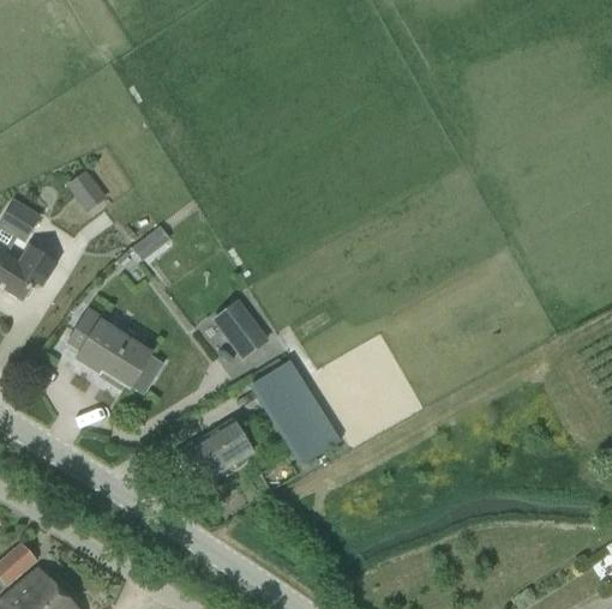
[(107,196),(85,168),(66,184),(75,194),(84,187),(96,204),(107,196)]
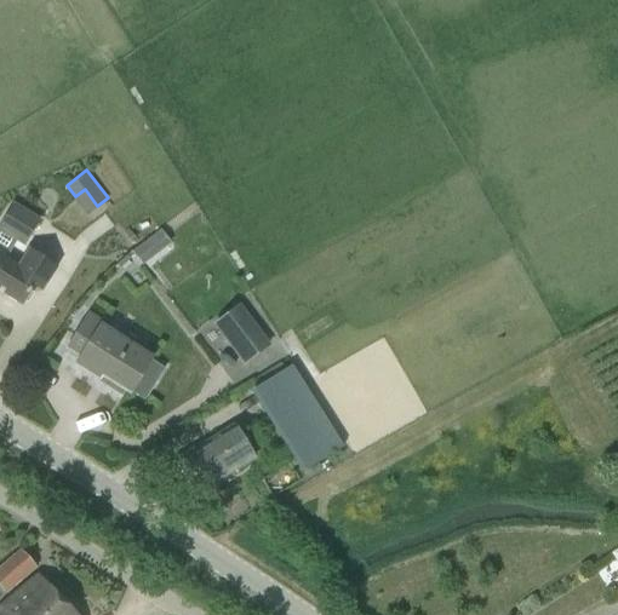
[(15,201),(13,202),(0,223),(0,287),(22,300),(36,277),(45,282),(56,264),(28,246),(17,264),(1,254),(13,236),(23,241),(39,216),(15,201)]
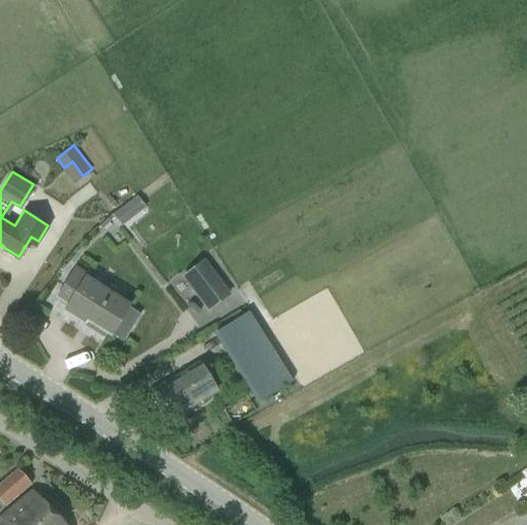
[(116,211),(125,222),(148,205),(140,193),(116,211)]
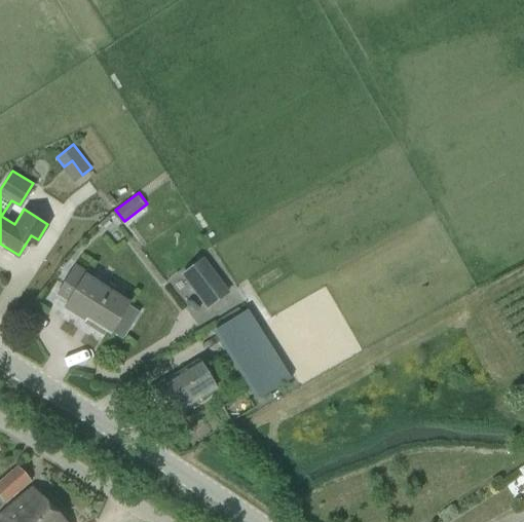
[(182,273),(208,305),(226,290),(201,258),(182,273)]
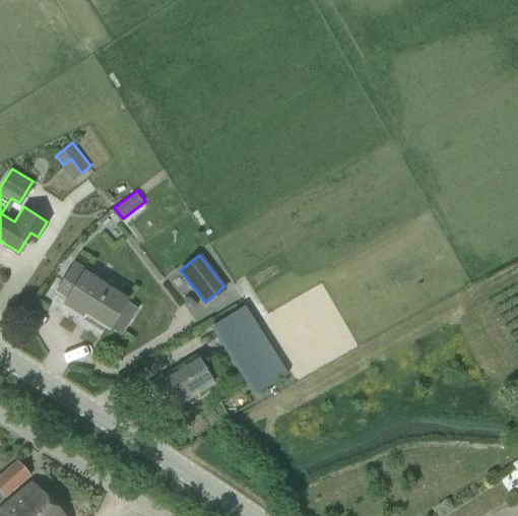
[(72,262),(55,292),(66,299),(63,304),(82,315),(84,312),(109,327),(110,325),(121,332),(129,319),(118,313),(127,299),(83,272),(84,270),(72,262)]
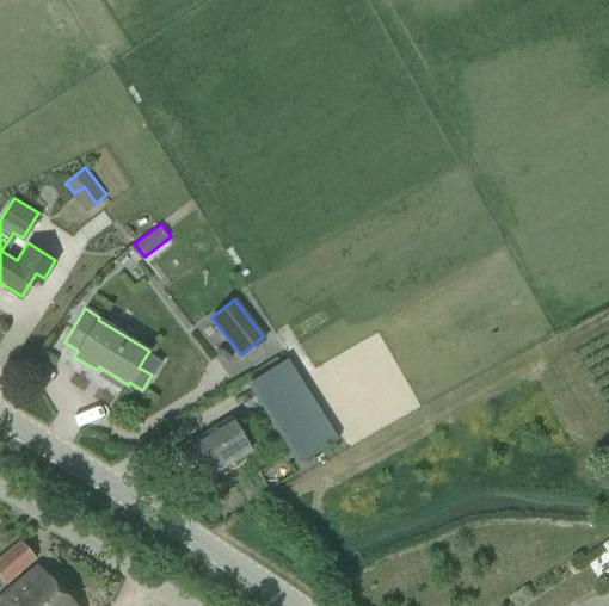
[(302,459),(338,437),(288,357),(251,379),(302,459)]
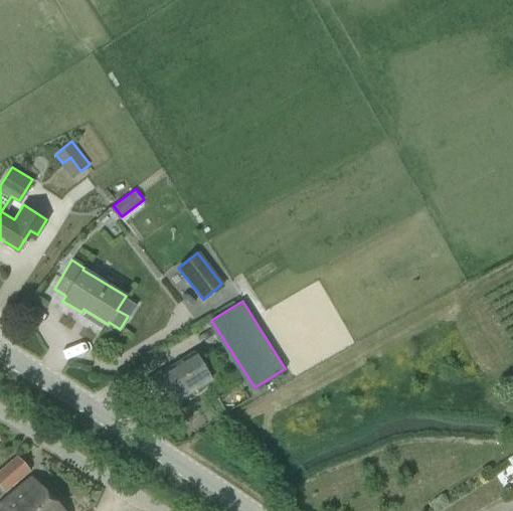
[(163,407),(210,377),(193,351),(146,380),(163,407)]
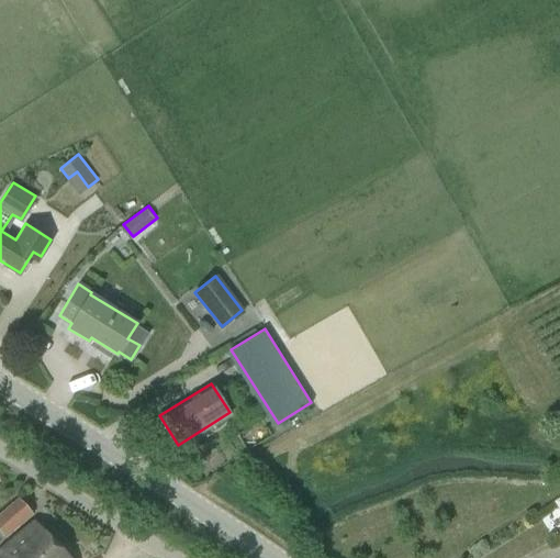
[(0,528),(6,535),(33,511),(20,495),(0,512),(0,528)]
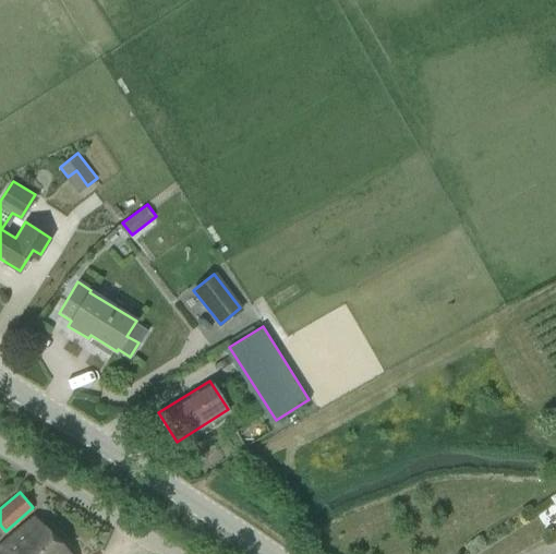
[(71,553),(35,515),(0,546),(0,553),(71,553)]
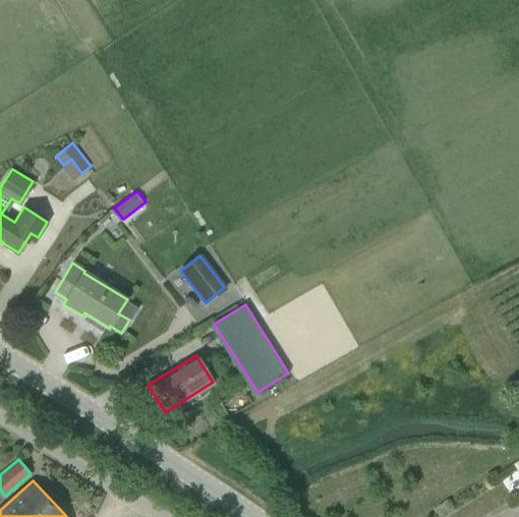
All buildings are outlined.
